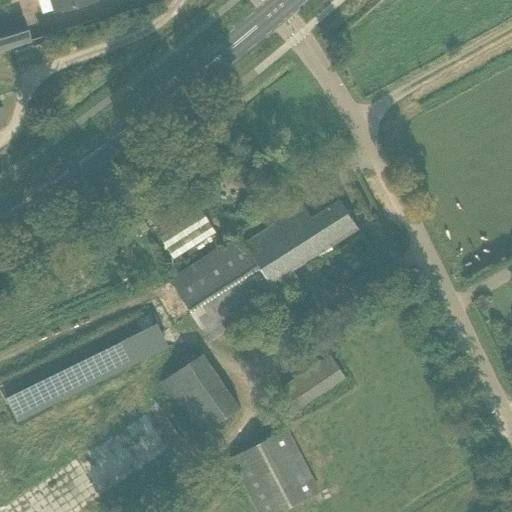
[(49,0),(53,11),(61,9),(62,11),(94,1),(93,0),(49,0)]
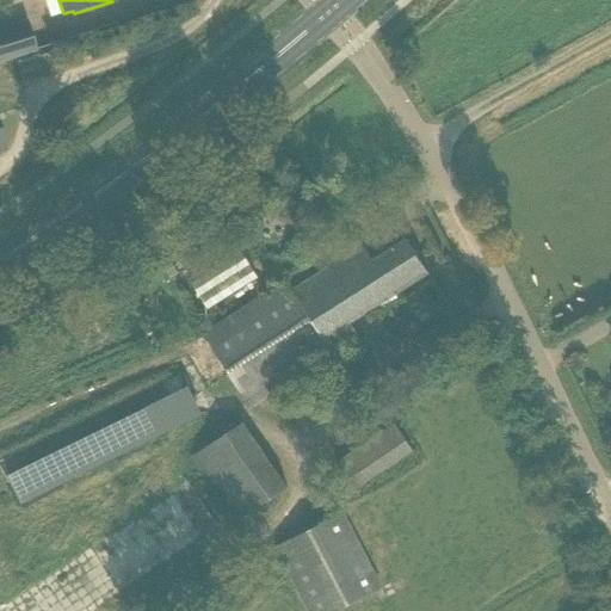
[(0,30),(0,60),(35,49),(26,23),(0,30)]
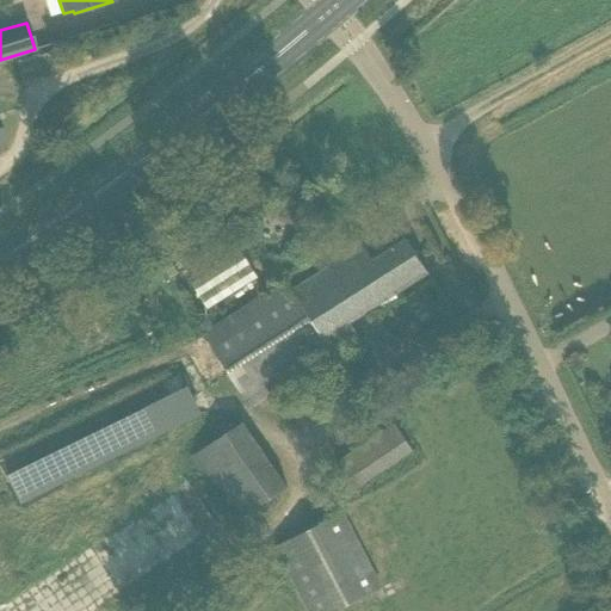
[(48,50),(16,60),(22,79),(54,69),(48,50)]
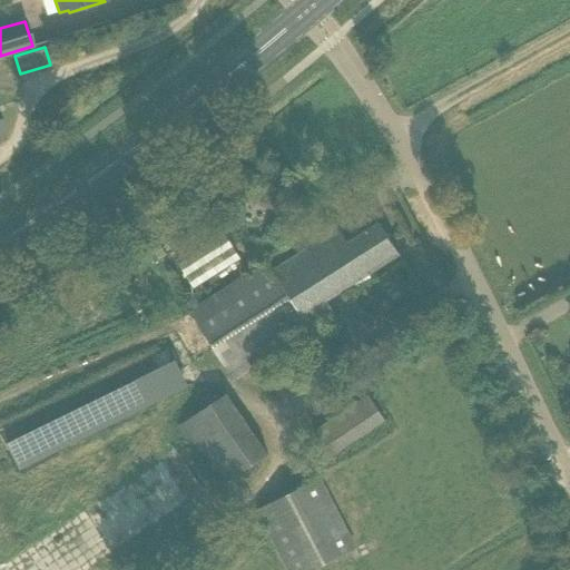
[(326,302),(381,267),(399,255),(376,219),(345,238),(331,216),(301,235),(307,246),(273,268),(268,262),(189,311),(207,340),(233,382),(312,332),(335,316),(326,302)]
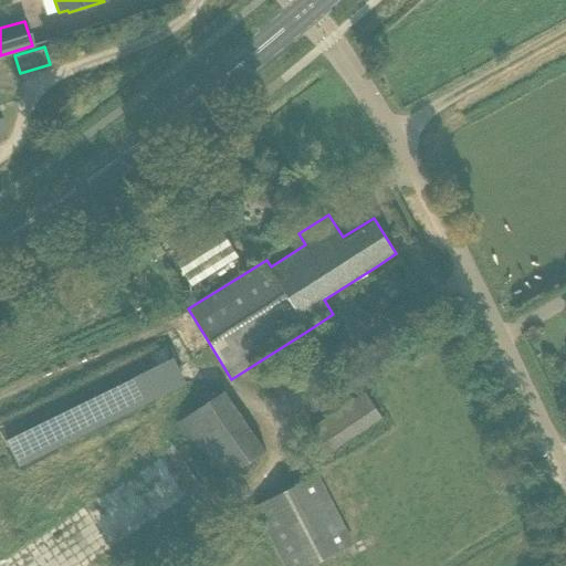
[(232,236),(181,258),(192,282),(243,260),(232,236)]
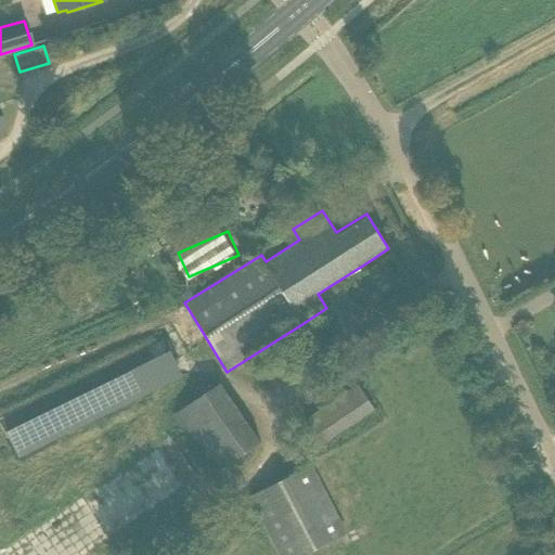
[(183,357),(5,427),(15,452),(193,382),(183,357)]
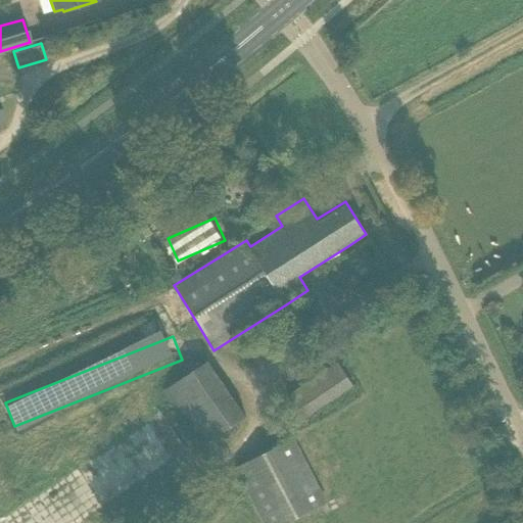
[(246,418),(207,363),(163,392),(202,448),(246,418)]
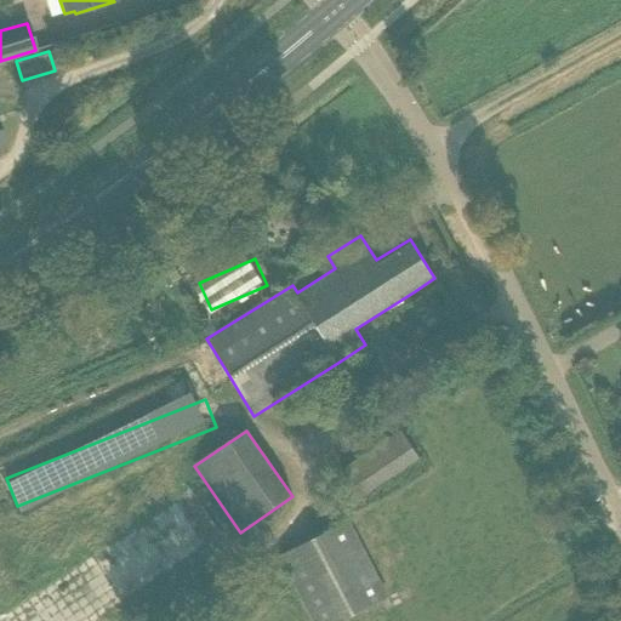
[(342,471),(359,496),(419,459),(400,432),(342,471)]
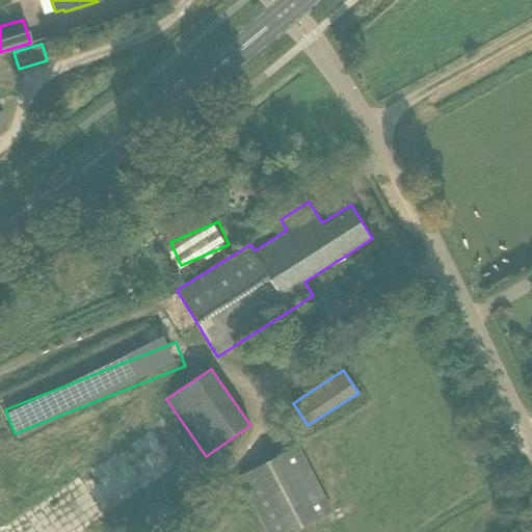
[(238,478),(265,531),(295,531),(333,512),(298,447),(238,478)]
